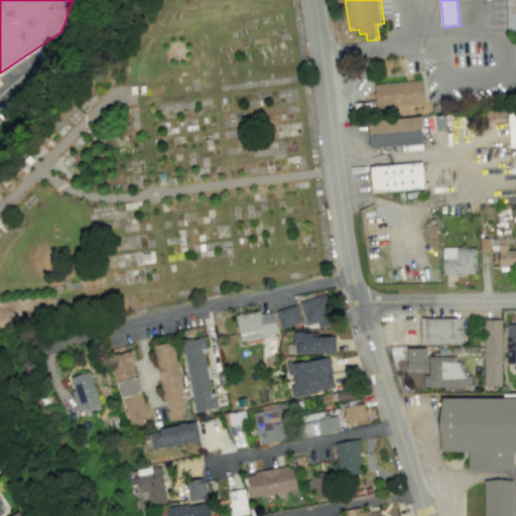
[(507,0),(515,0),(515,34),(508,34),(507,0)]
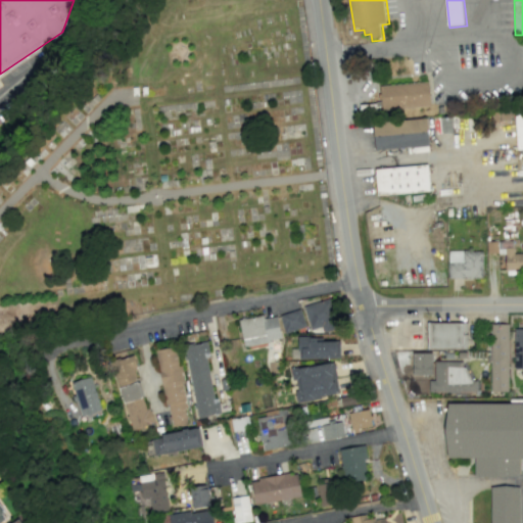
[(436,85),(439,111),(388,115),(386,89),(436,85)]
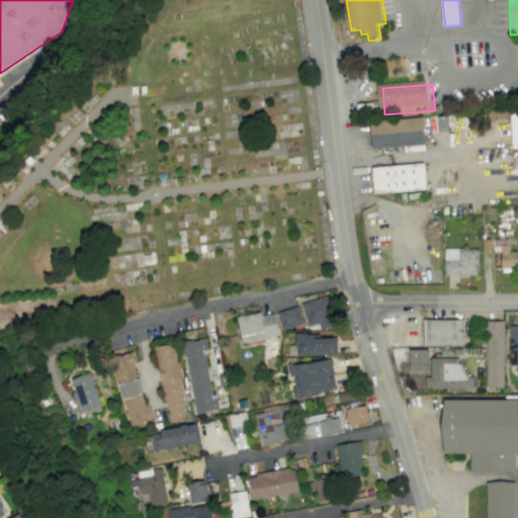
[(434,150),(379,155),(377,126),(431,121),(434,150)]
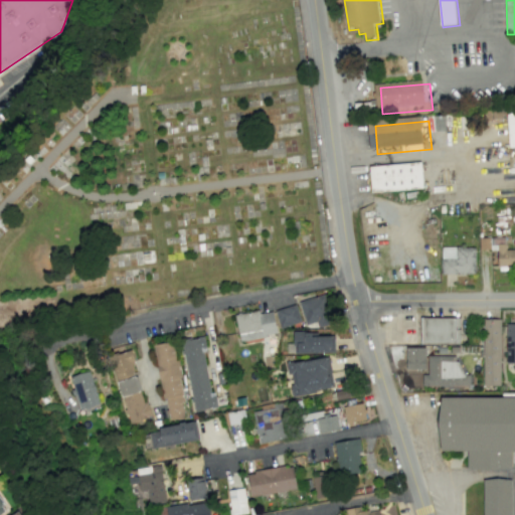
[(367,167),(420,163),(422,190),(369,194),(367,167)]
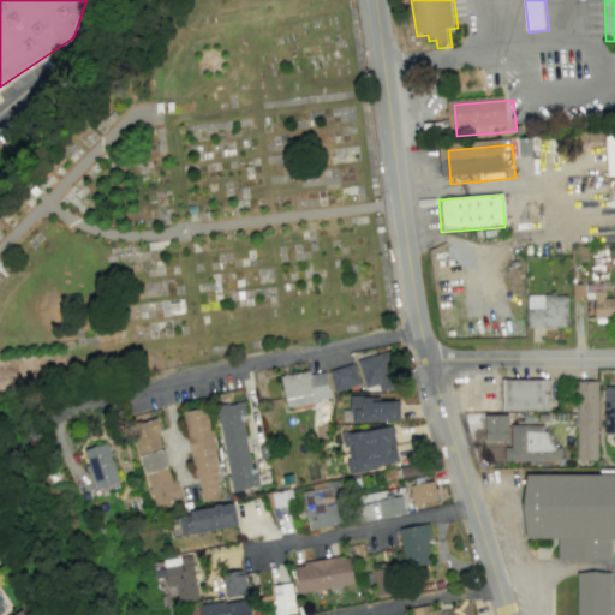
[(614,298),(603,298),(602,284),(572,284),(572,299),(593,298),(593,318),(614,317),(614,298)]
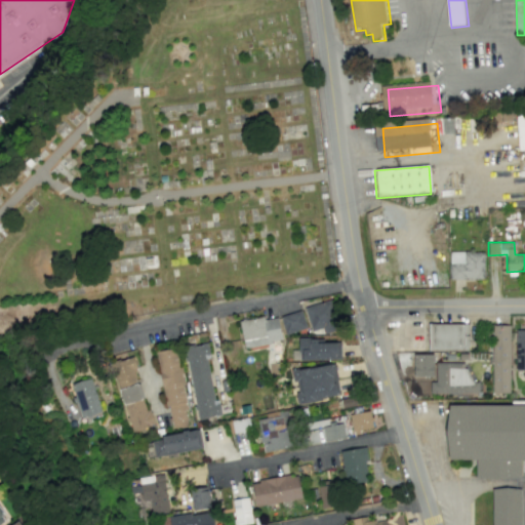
[(483,279),(483,251),(449,252),(449,280),(483,279)]
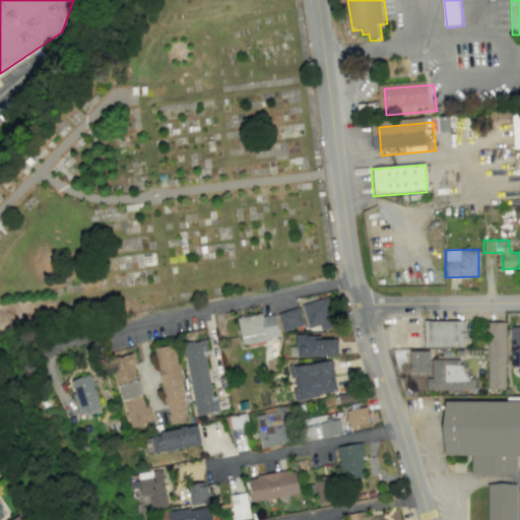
[(319,325),(320,331),(336,327),(327,297),(301,304),(308,328),(319,325)]
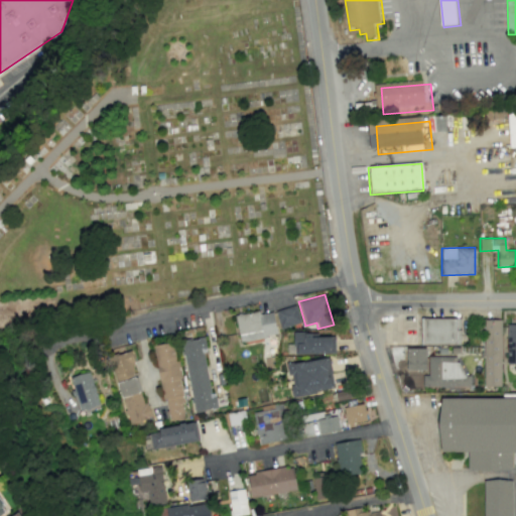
[(301,321),(295,304),(274,311),(280,329),(301,321)]
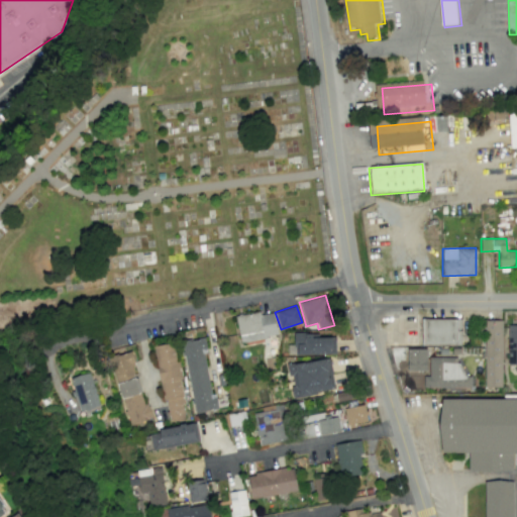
[(235,316),(240,342),(277,335),(273,312),(261,315),(260,311),(235,316)]
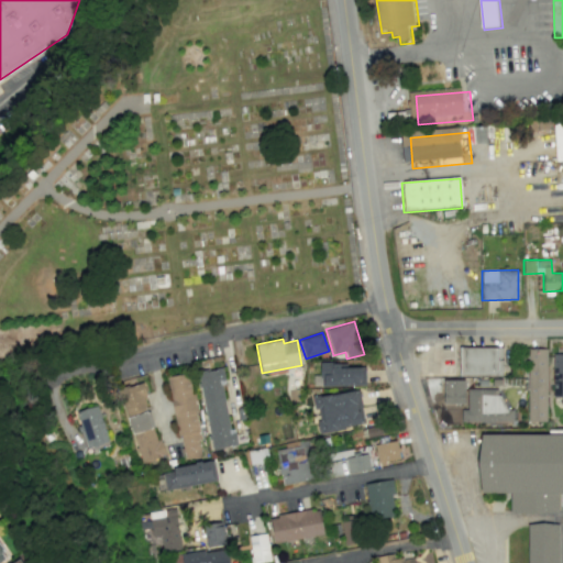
[(457,348),(459,376),(501,376),(500,348),(457,348)]
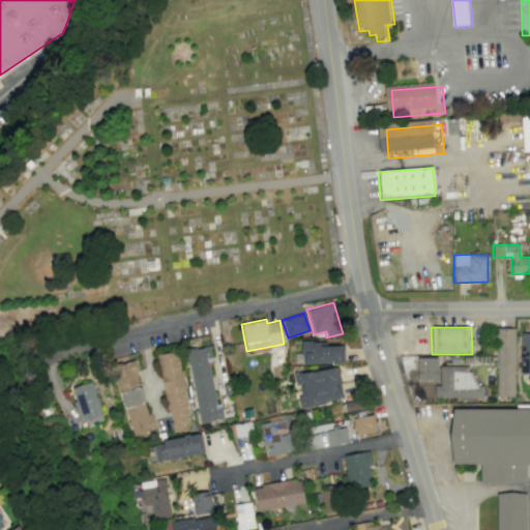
[(496,396),(513,396),(514,328),(497,328),(496,396)]
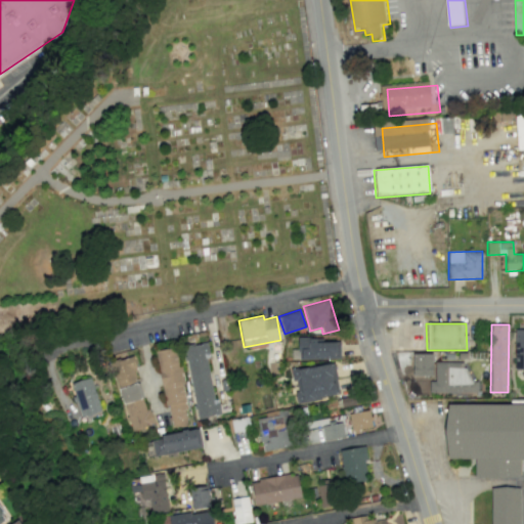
[(523,330),(515,330),(514,370),(523,370),(523,330)]
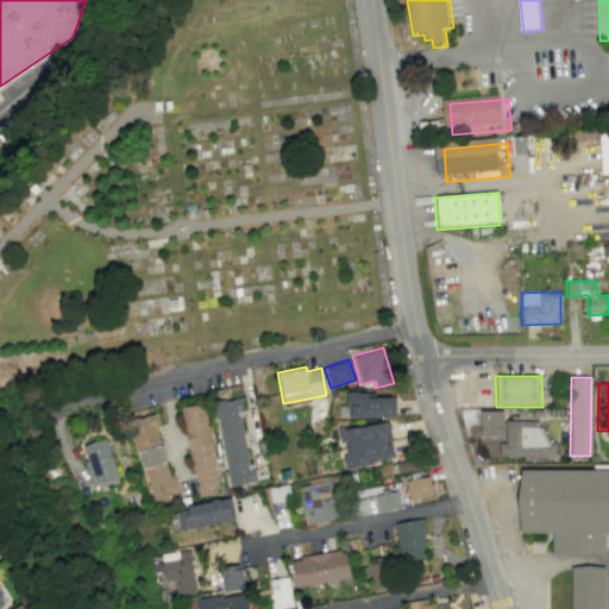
[(346,395),(347,418),(395,418),(395,394),(346,395)]
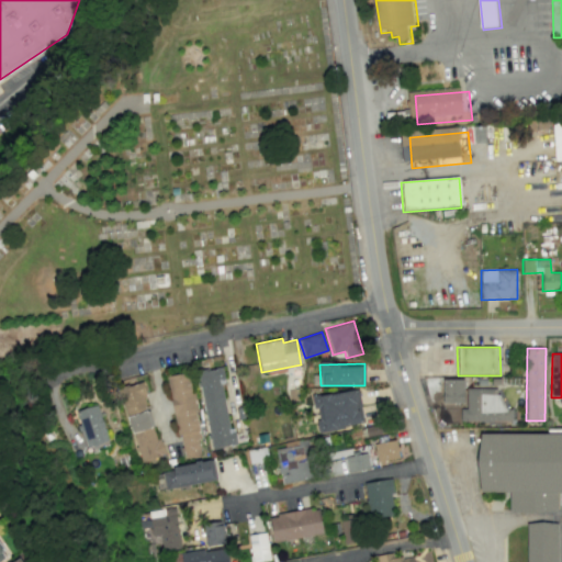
[(220,367),(198,371),(211,449),(234,445),(220,367)]
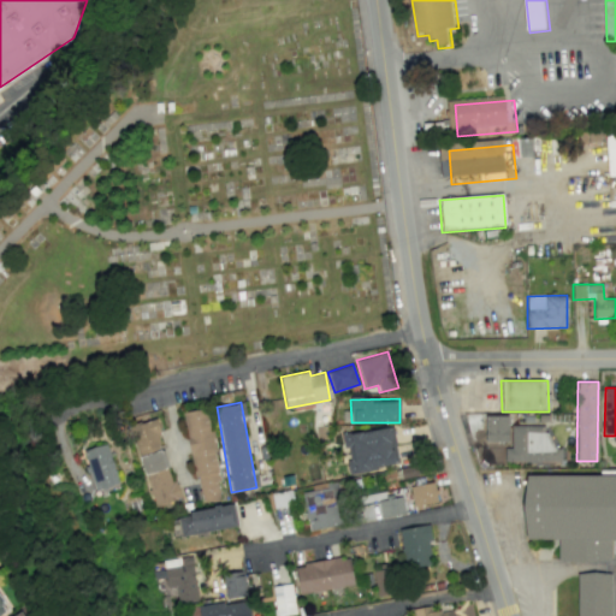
[(184,412),(199,503),(221,499),(207,408),(184,412)]
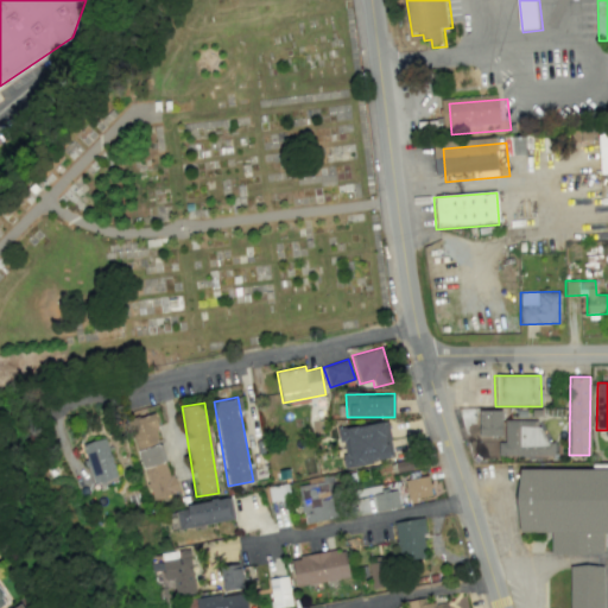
[(502,411),(479,411),(479,437),(501,437),(502,411)]
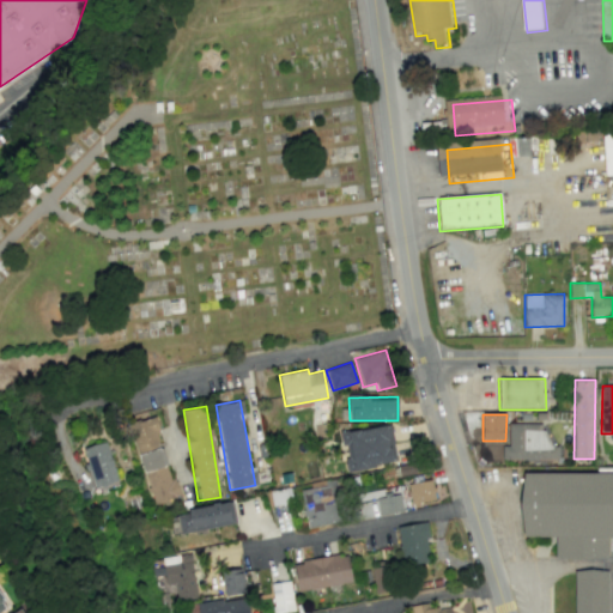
[(133,422),(150,503),(180,497),(176,479),(169,480),(156,417),(133,422)]
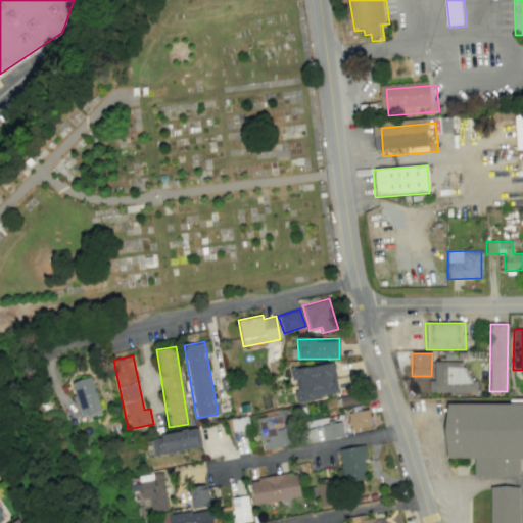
[(428,391),(476,392),(476,380),(465,380),(465,362),(434,361),(434,380),(429,380),(428,391)]
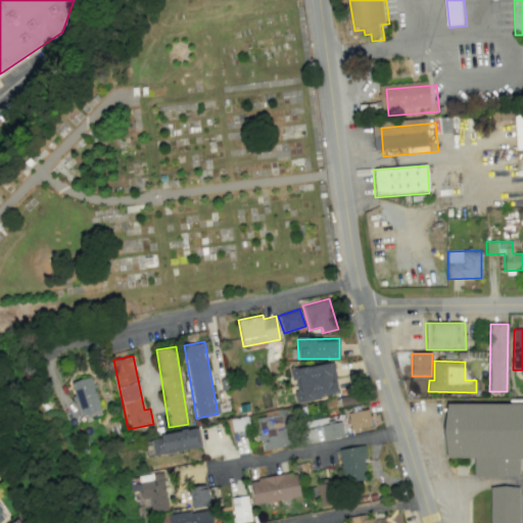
[(339,394),(333,362),(291,370),(297,401),(339,394)]
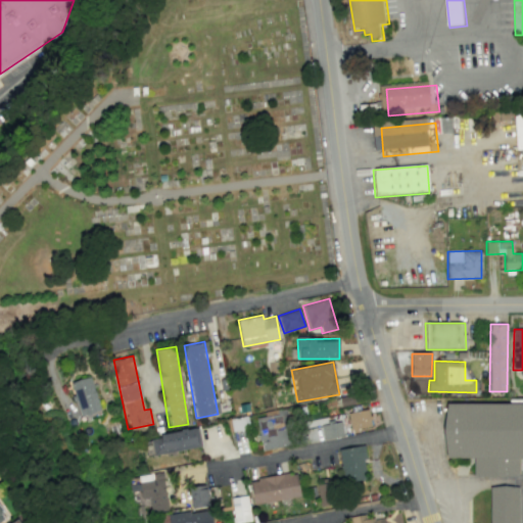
[(69,383),(81,417),(101,411),(90,377),(69,383)]
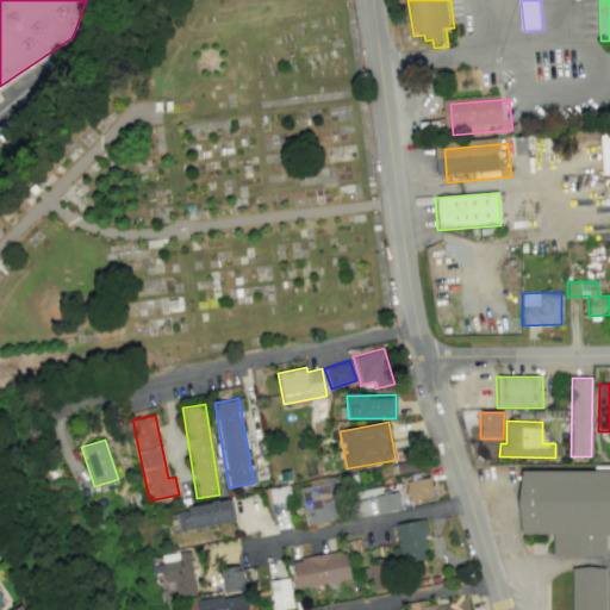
[(521,471),(609,471),(609,534),(607,534),(607,559),(552,559),(552,535),(521,534),(521,471)]
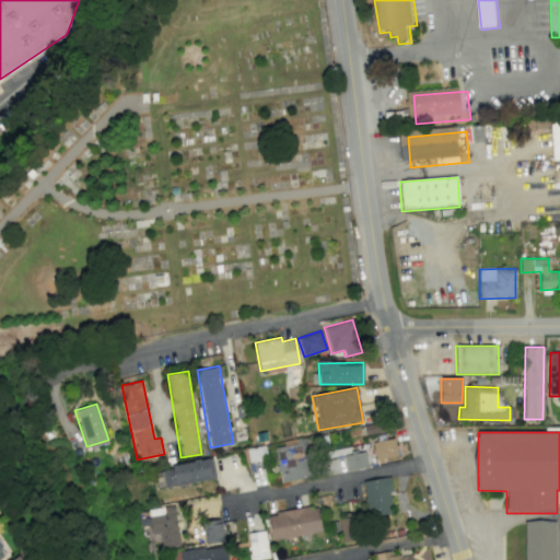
[(298,444),(275,447),(280,481),(311,477),(307,455),(311,454),(308,438),(296,439),(298,444)]
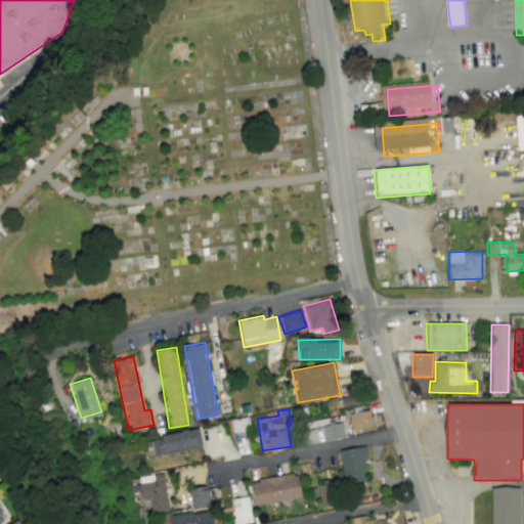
[(348,413),(352,432),(373,428),(368,409),(348,413)]
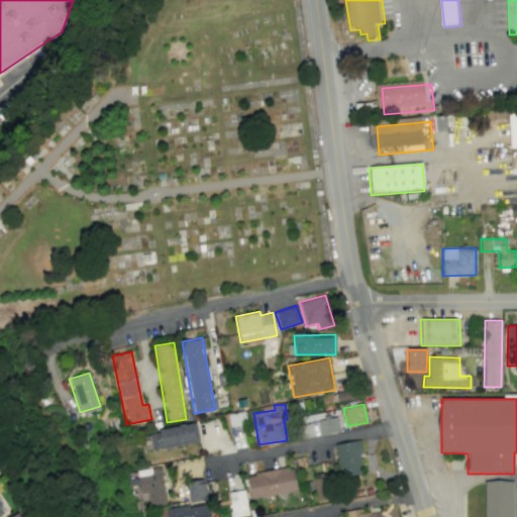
[(311,436),(340,430),(335,410),(307,416),(311,436)]
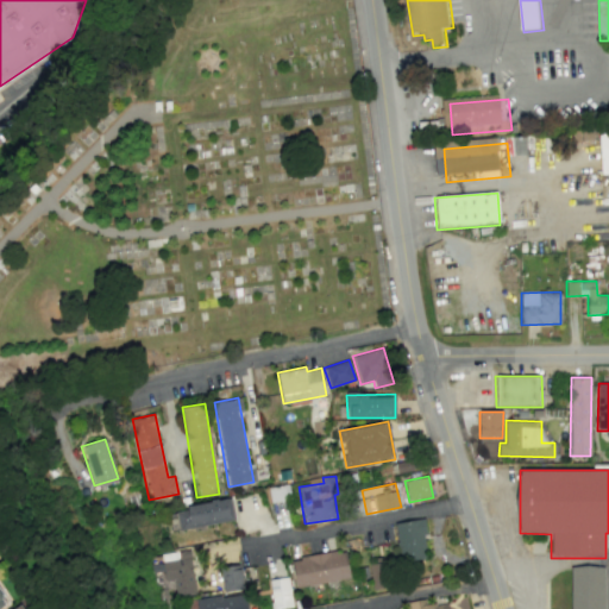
[(234,520),(231,498),(175,508),(180,531),(234,520)]
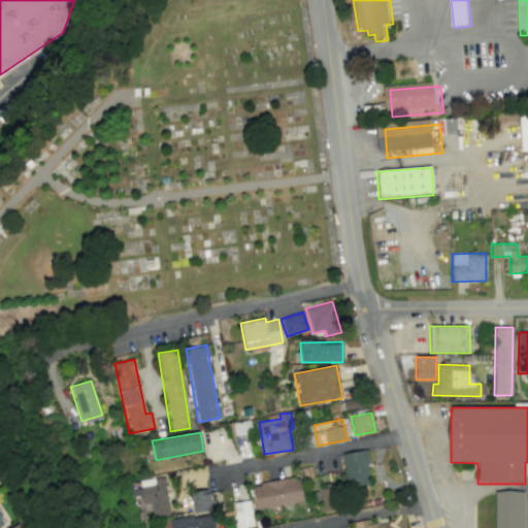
[(341,454),(344,473),(338,474),(340,488),(371,483),(366,450),(341,454)]
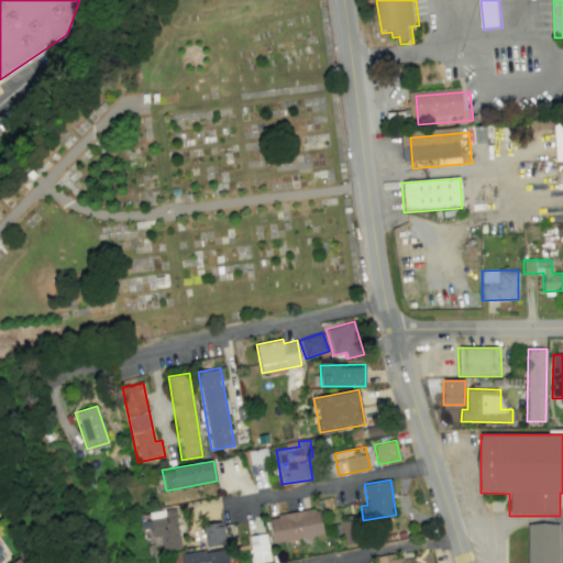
[(180,549),(175,508),(148,512),(150,520),(140,521),(141,530),(150,529),(151,538),(159,537),(162,552),(180,549)]
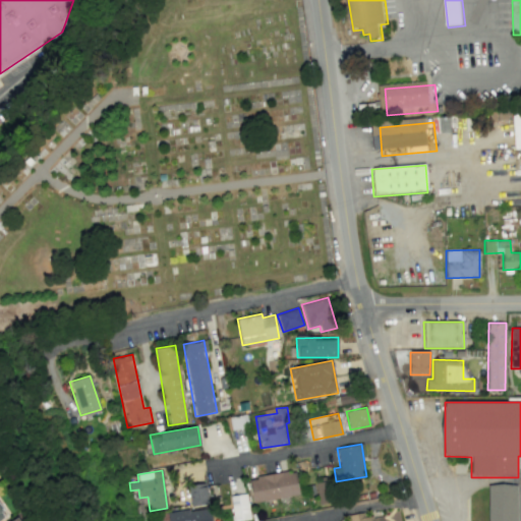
[(299,494),(294,470),(249,478),(253,503),(299,494)]
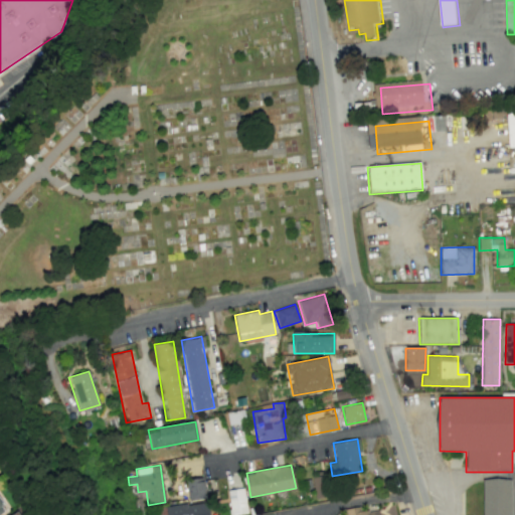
[(189,500),(206,498),(203,477),(185,480),(189,500)]
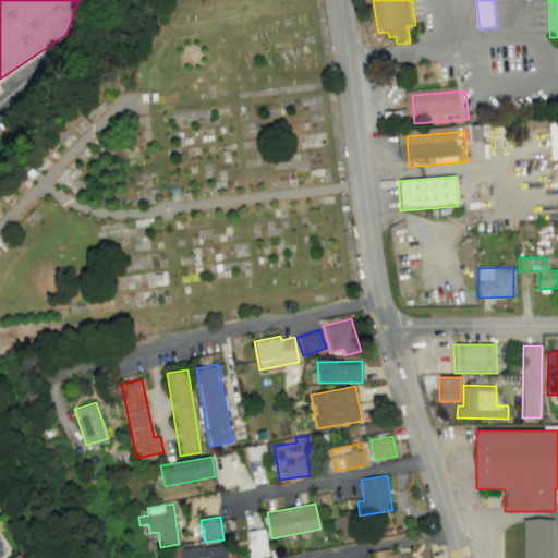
[(521,557),(521,520),(553,520),(553,557),(521,557)]
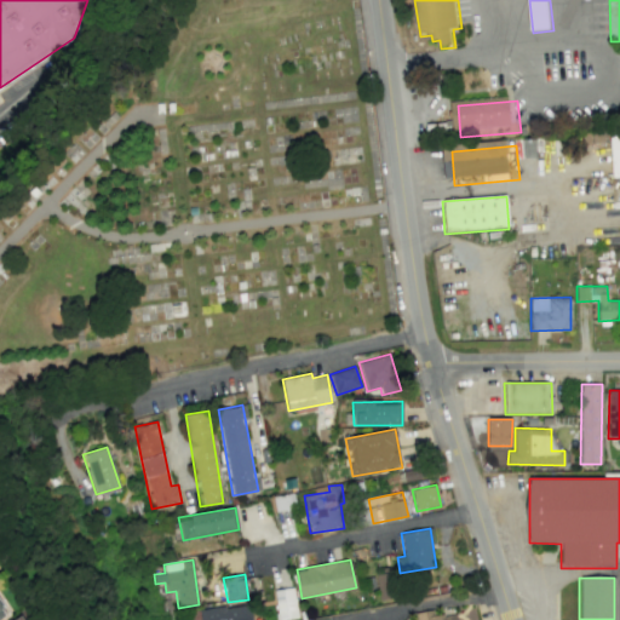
[(378,600),(391,598),(390,579),(378,580),(378,600)]
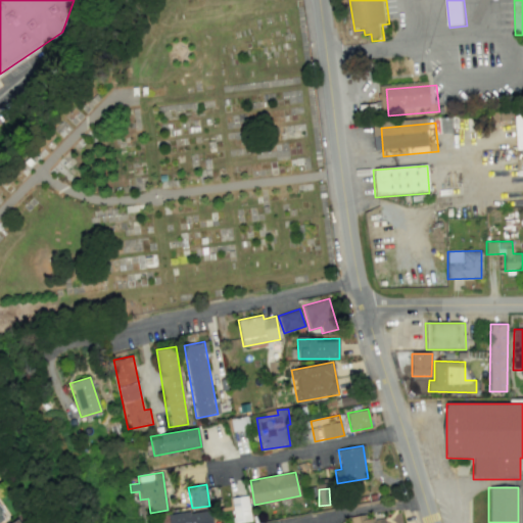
[(234,522),(237,522),(251,520),(246,495),(230,498),(234,522)]
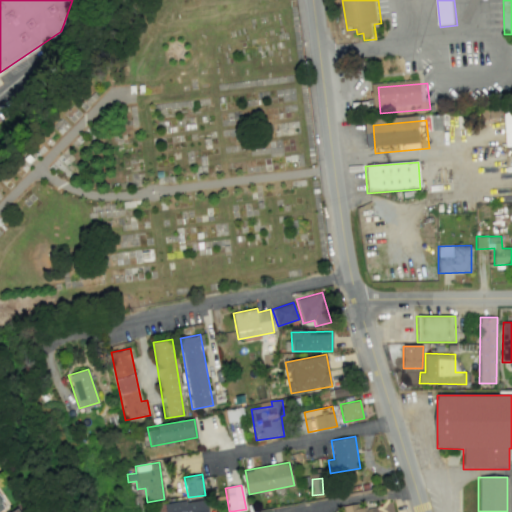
[(163,504),(163,511),(207,511),(206,499),(163,504)]
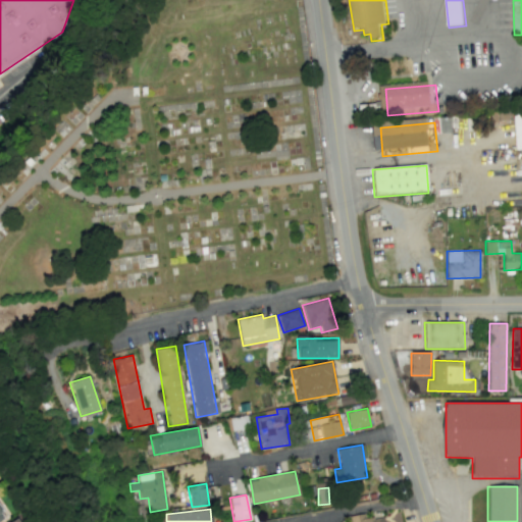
[(384,521),(383,516),(365,519),(364,513),(349,515),(350,521),(384,521)]
